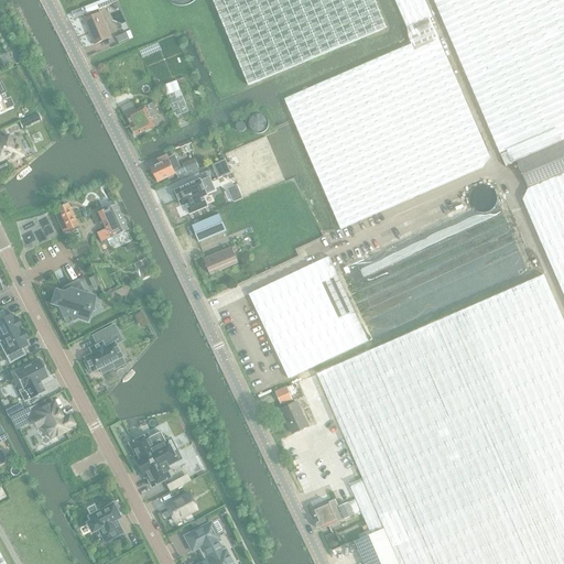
[(101,0),(85,7),(72,12),(75,19),(87,14),(118,1),(117,0),(101,0)]
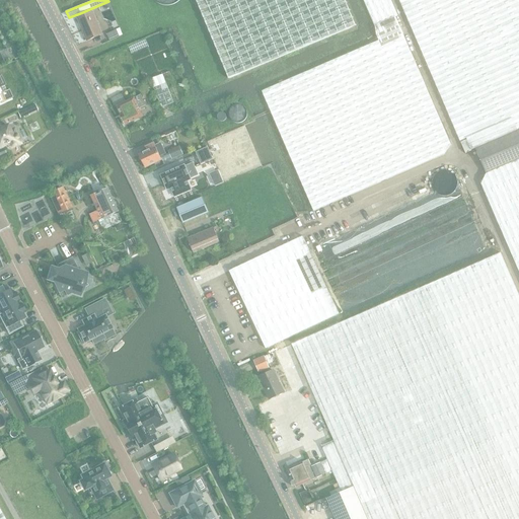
[(195,0),(227,79),(355,27),(343,0),(195,0)]
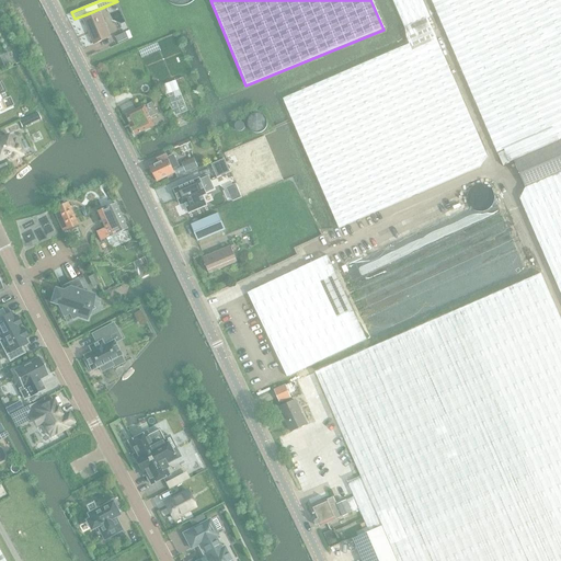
[(392,0),(404,29),(427,19),(430,18),(422,0),(392,0)]
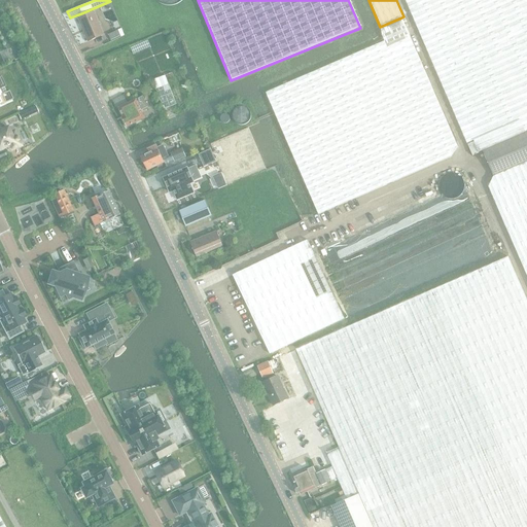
[(479,153),(482,152),(526,133),(526,0),(405,0),(466,144),(473,141),(479,153)]
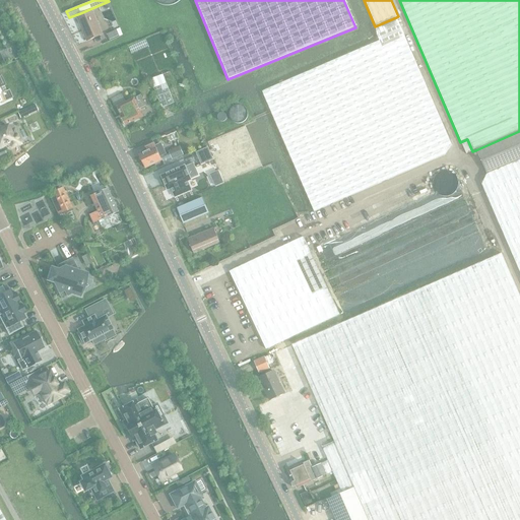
[(102,35),(91,13),(78,18),(87,41),(102,35)]
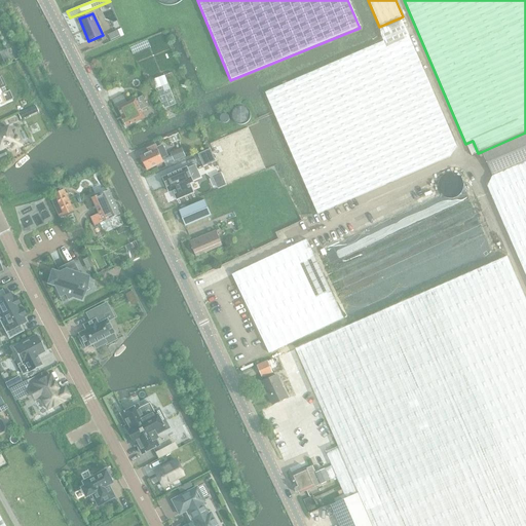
[(381,36),(383,42),(385,47),(409,37),(401,17),(379,27),(381,36)]
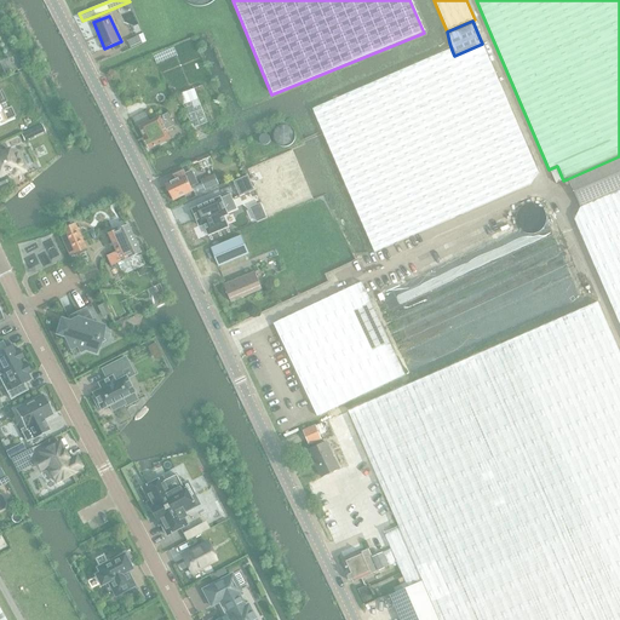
[(131,47),(142,41),(139,35),(127,41),(131,47)]
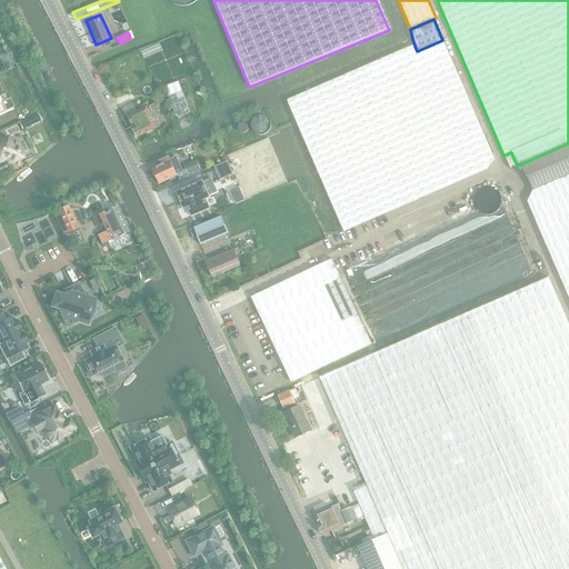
[(343,232),(497,165),(442,40),(417,51),(415,46),(287,101),(343,232)]
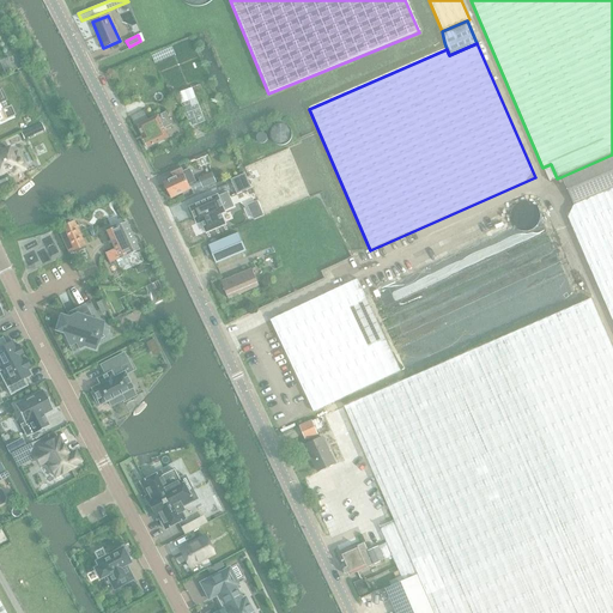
[(0,125),(7,122),(6,120),(16,116),(11,107),(7,108),(5,102),(7,101),(1,89),(0,90),(0,125)]
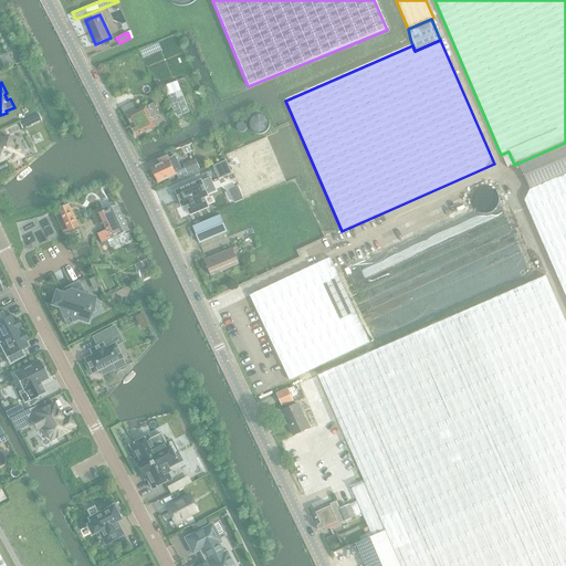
[(189,113),(177,82),(164,86),(176,117),(189,113)]
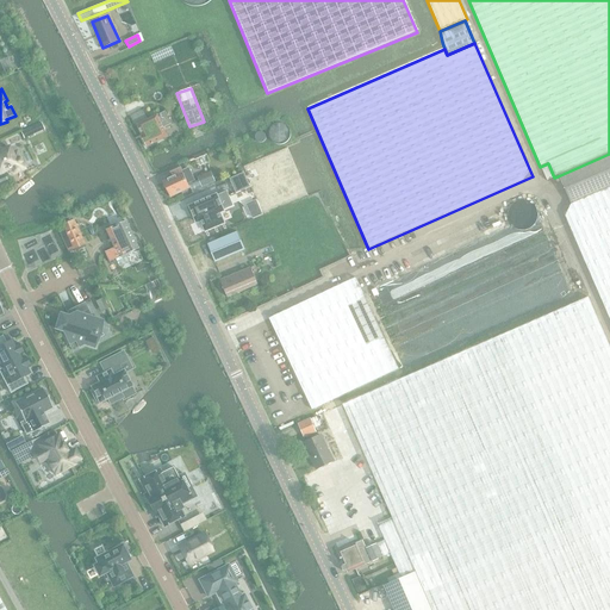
[(169,125),(165,113),(137,125),(143,136),(142,137),(145,147),(167,138),(162,129),(169,125)]
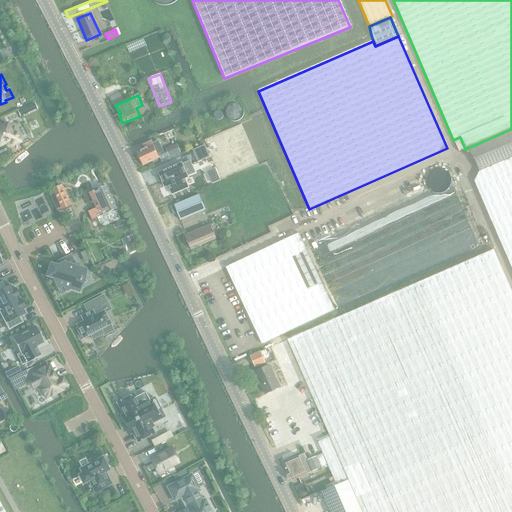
[(34,103),(21,109),(23,115),(24,116),(29,114),(28,113),(37,109),(34,103)]
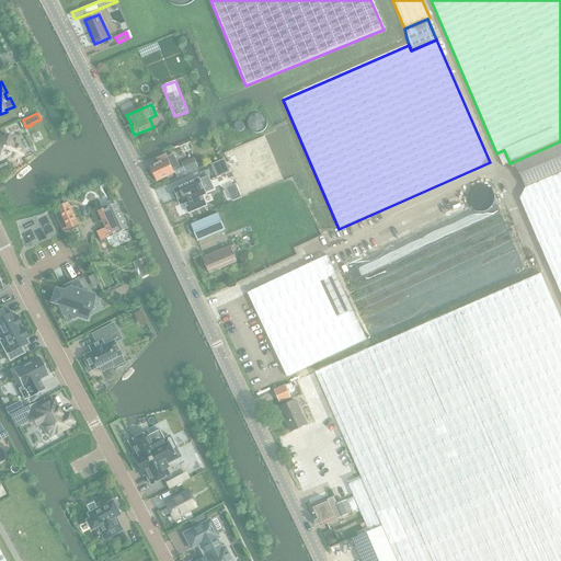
[(0,137),(0,159),(8,156),(10,160),(22,155),(15,140),(11,142),(8,136),(1,139),(0,137)]
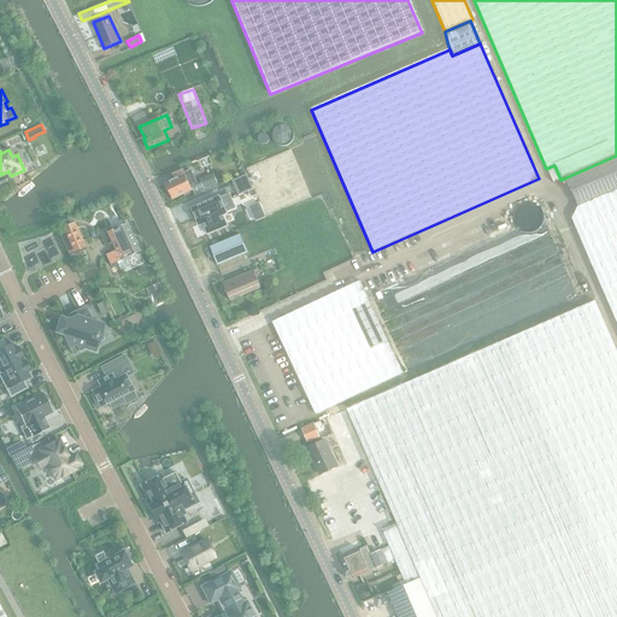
[(616,156),(564,178),(577,207),(616,189),(616,156)]
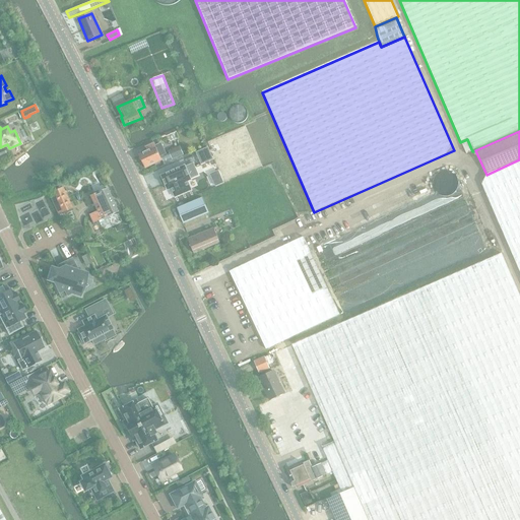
[(165,154),(159,144),(154,147),(153,144),(145,148),(147,152),(139,156),(145,169),(161,161),(159,156),(165,154)]
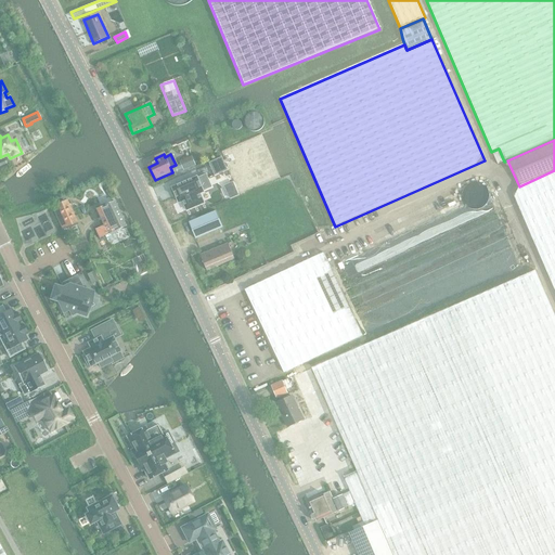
[(184,170),(196,165),(192,156),(180,160),(184,170)]
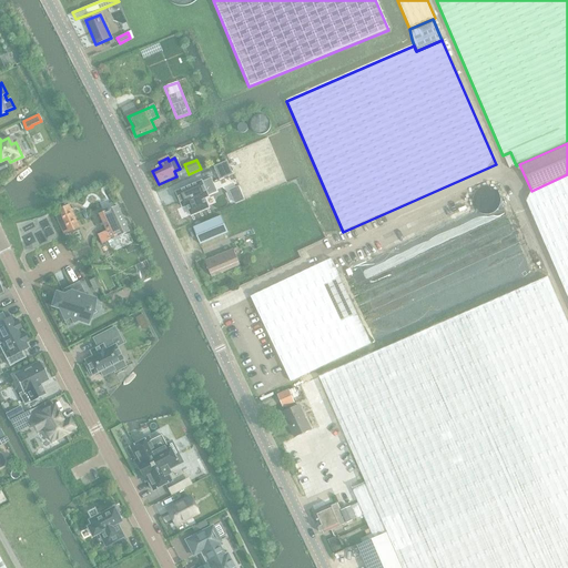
[(227,162),(214,166),(220,180),(233,174),(227,162)]
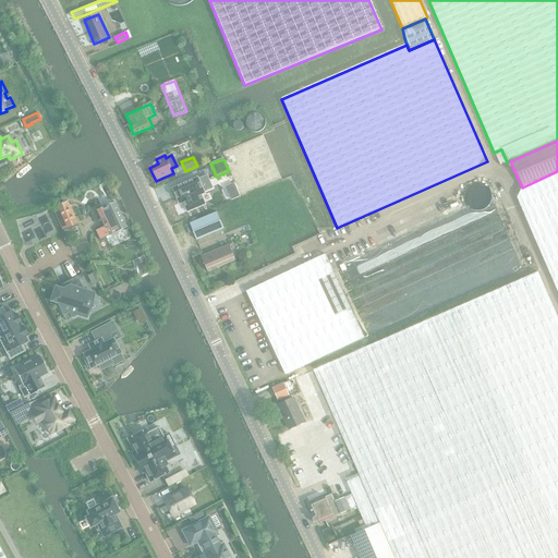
[(557,171),(522,187),(516,198),(557,296),(557,171)]
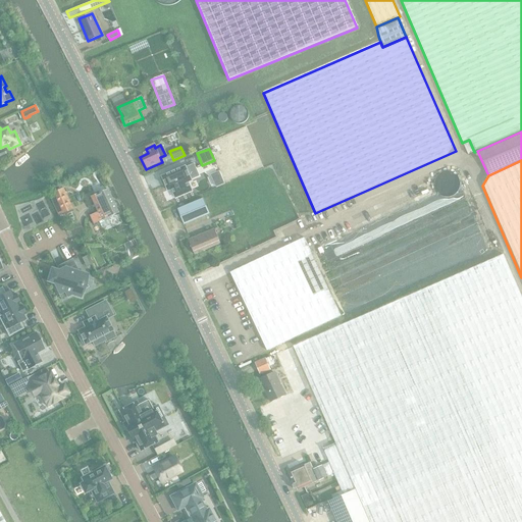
[(186,166),(162,176),(168,191),(172,189),(175,198),(192,191),(188,183),(192,180),(191,179),(199,176),(194,164),(186,168),(186,166)]
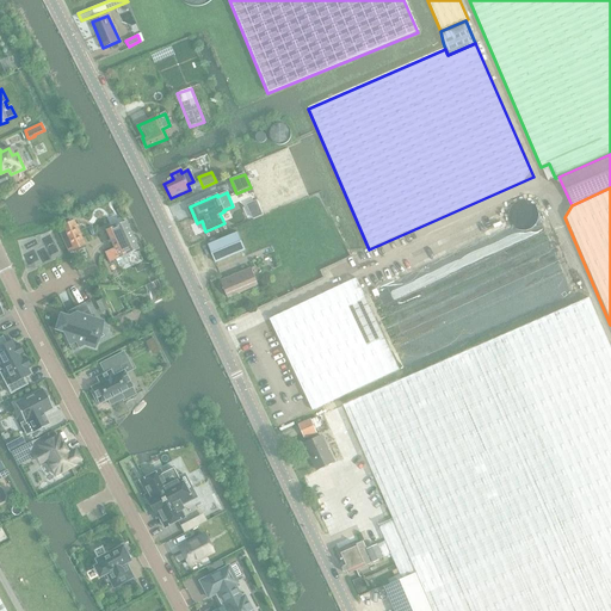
[(263,215),(257,201),(247,205),(253,220),(263,215)]
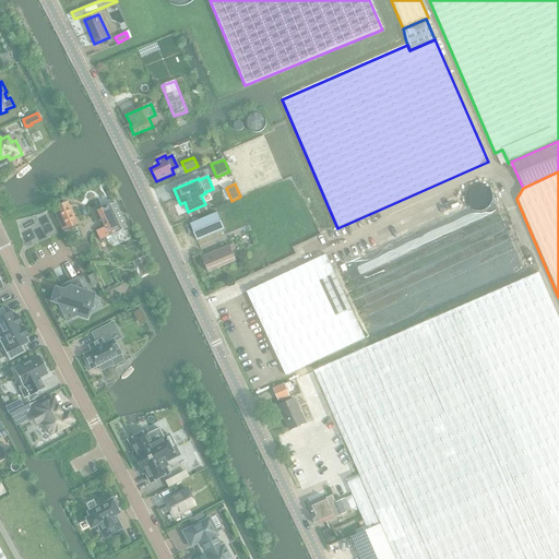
[(54,209),(64,230),(78,225),(67,202),(54,209)]
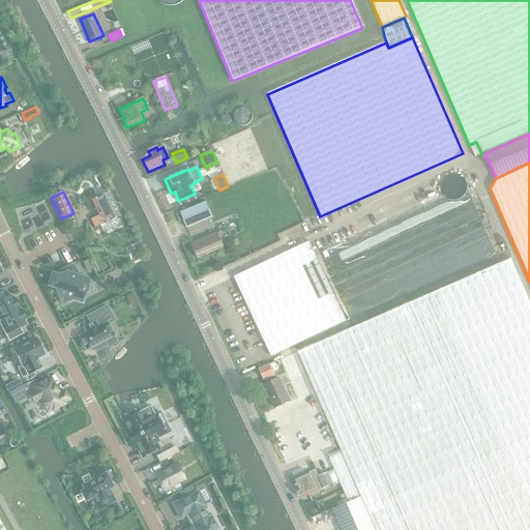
[(99,217),(91,222),(94,228),(99,226),(104,232),(113,228),(109,221),(119,216),(108,194),(91,201),(99,217)]
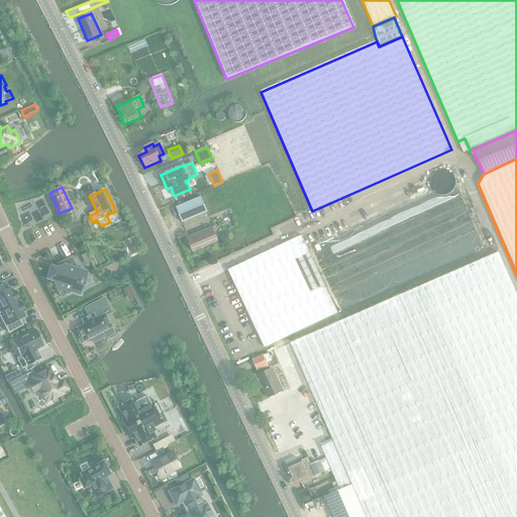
[(201,197),(177,207),(183,222),(207,212),(201,197)]
